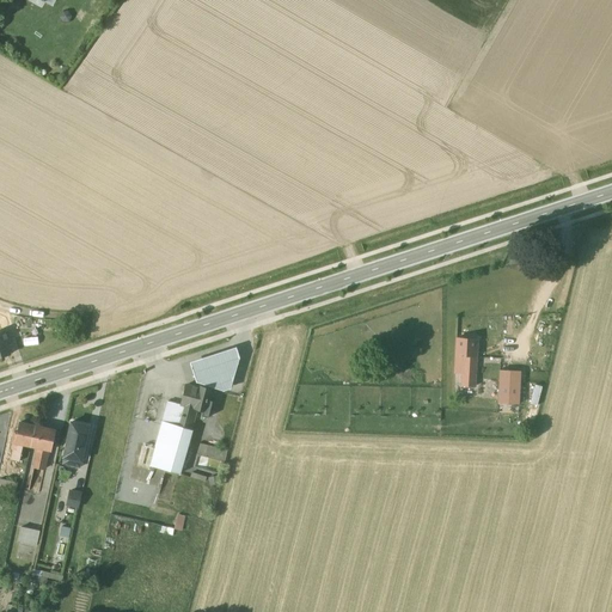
[(475,386),(477,340),(456,338),(453,374),(460,374),(460,386),(475,386)]
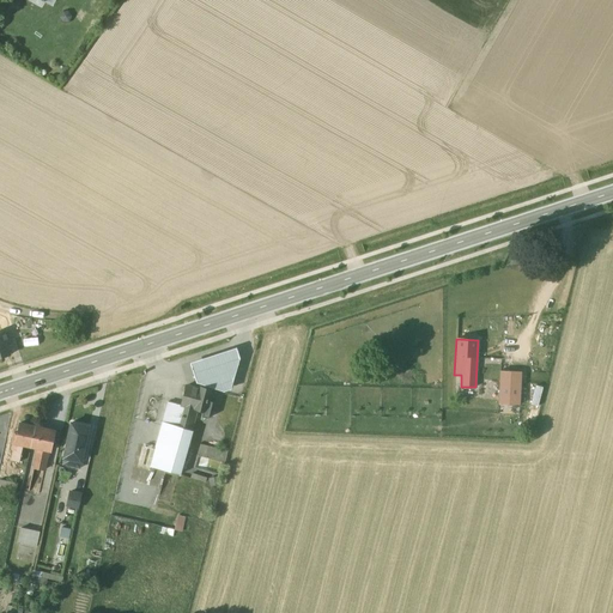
[(235,345),(188,360),(195,378),(222,388),(229,386),(238,356),(235,345)]
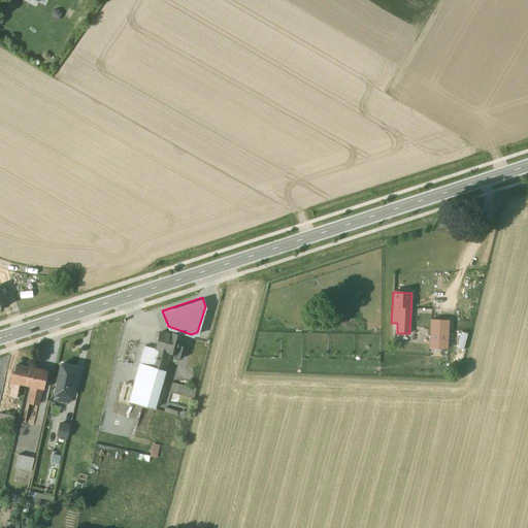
[(448,321),(430,321),(429,348),(447,349),(448,321)]
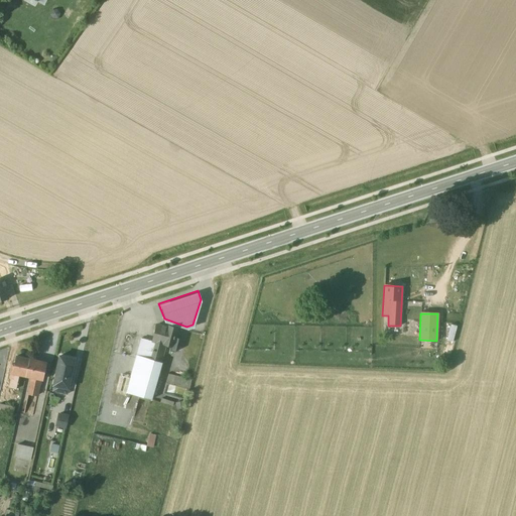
[(172,348),(177,329),(168,327),(167,328),(156,325),(152,342),(140,339),(125,393),(151,400),(165,347),(172,348)]
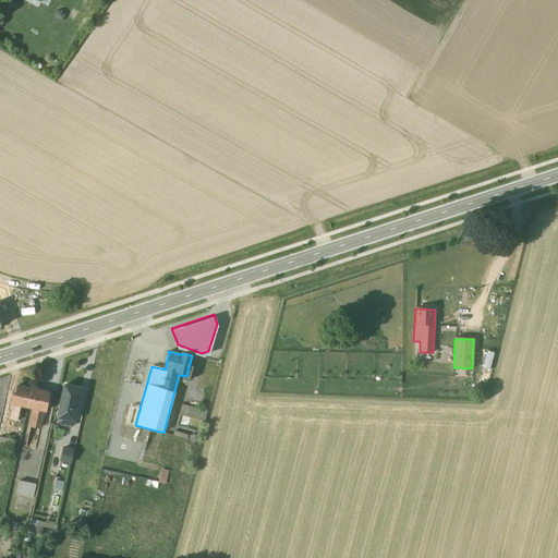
[(81,389),(64,385),(56,424),(72,427),(81,389)]
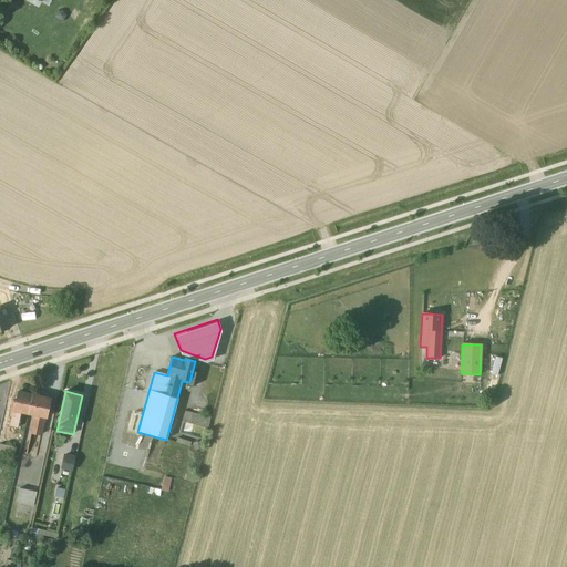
[(28,415),(32,395),(18,392),(16,401),(12,401),(10,411),(12,412),(9,426),(17,429),(20,413),(28,415)]
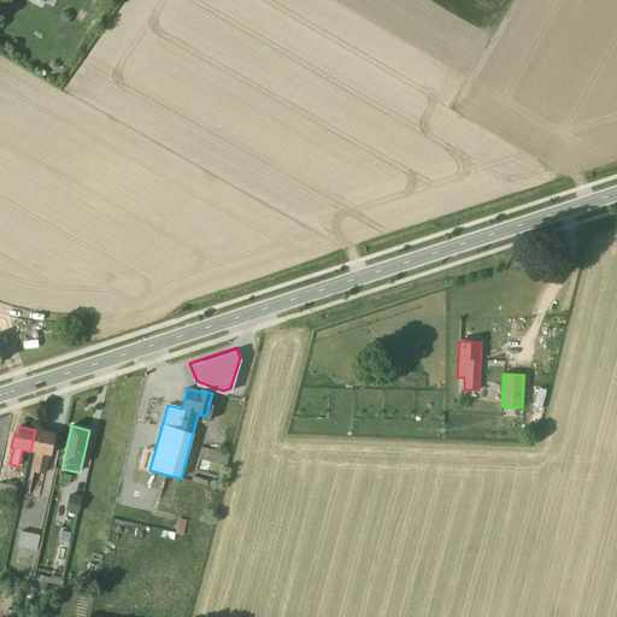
[(31,471),(45,475),(48,456),(50,456),(54,434),(35,430),(30,452),(36,453),(31,471)]
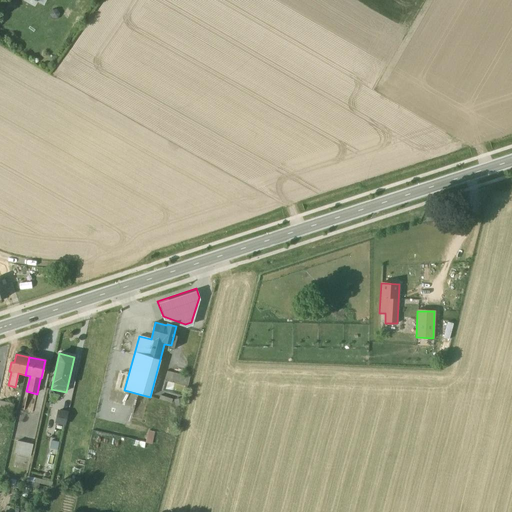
[(166,371),(164,381),(182,384),(184,374),(166,371)]
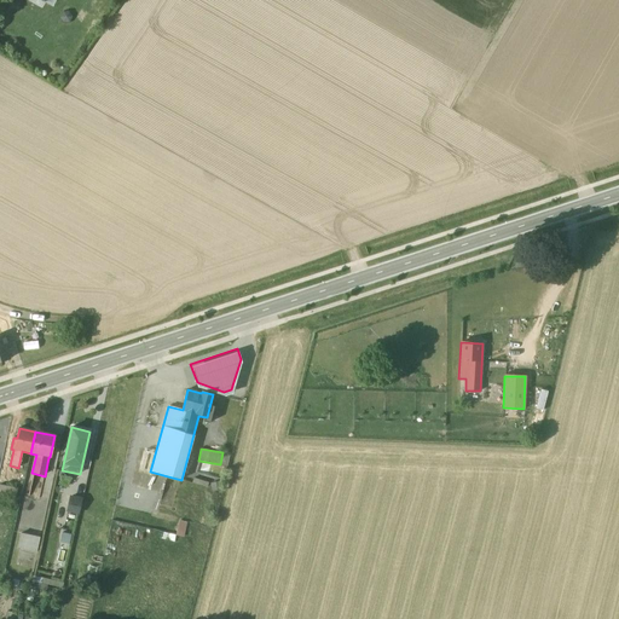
[(212,492),(221,490),(220,481),(209,484),(212,492)]
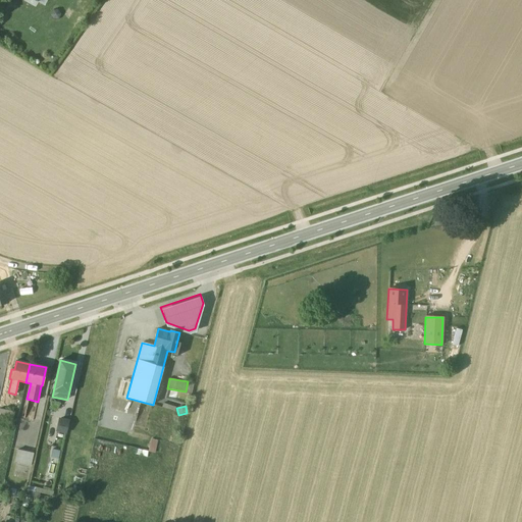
[(0,409),(0,418),(12,421),(14,412),(0,409)]
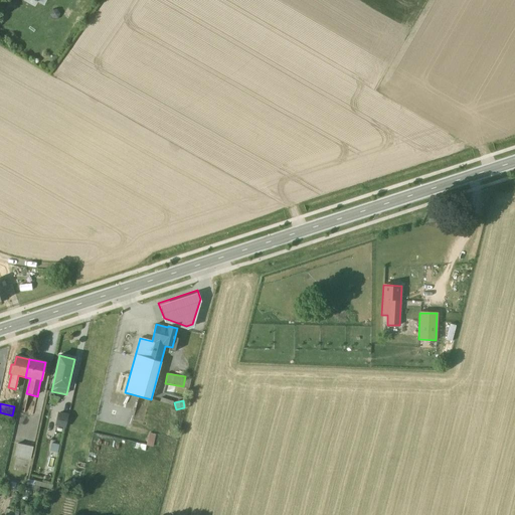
[(65,428),(68,414),(58,412),(54,425),(65,428)]
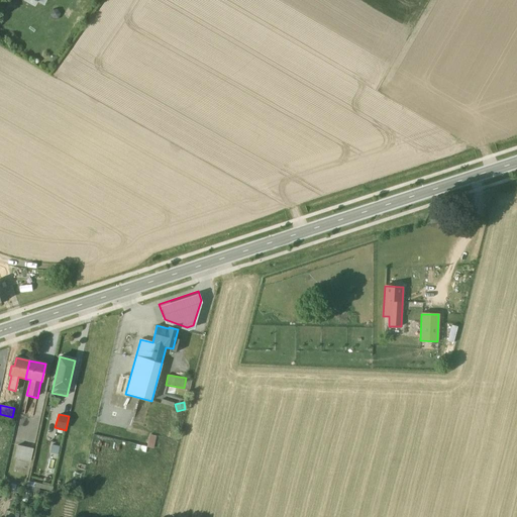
[(145,446),(153,448),(156,435),(148,433),(145,446)]
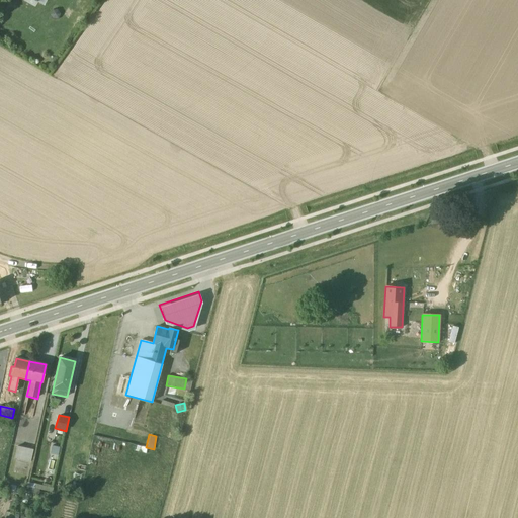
[(32,449),(17,446),(14,459),(30,462),(32,449)]
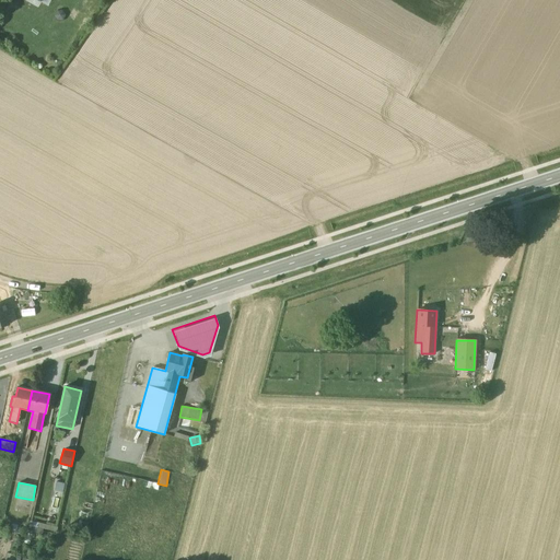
[(63,483),(56,482),(54,490),(61,492),(63,483)]
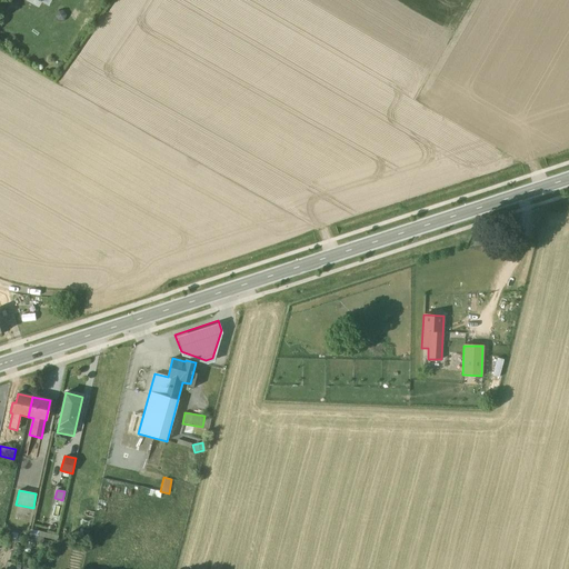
[(29,535),(57,540),(58,536),(29,530),(28,535),(29,535)]
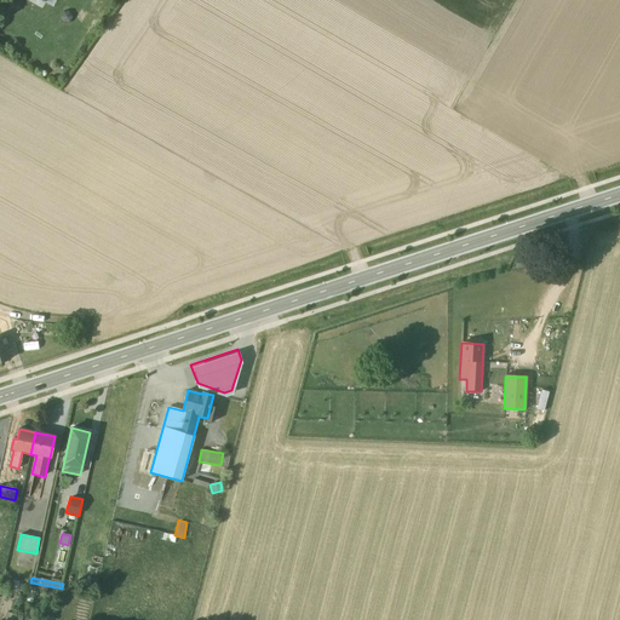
[(32,584),(30,590),(30,591),(30,595),(38,596),(38,593),(45,595),(47,586),(32,584)]
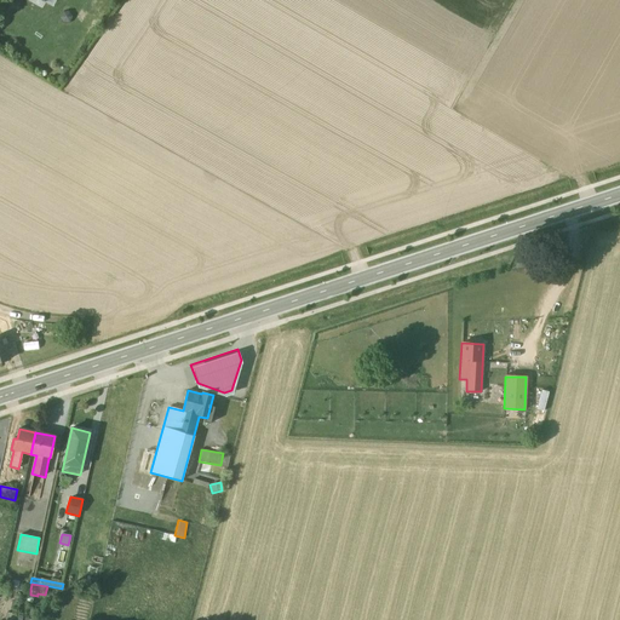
[(22,615),(28,591),(23,590),(18,614),(22,615)]
